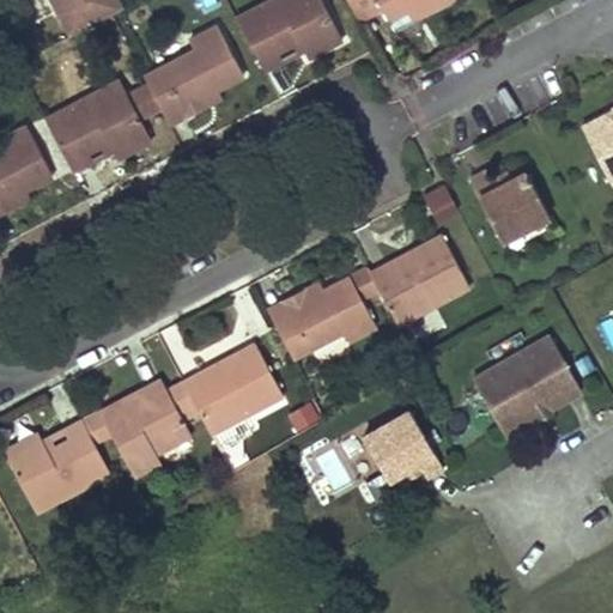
[(52,0),(71,35),(111,13),(122,8),(116,0),(52,0)]
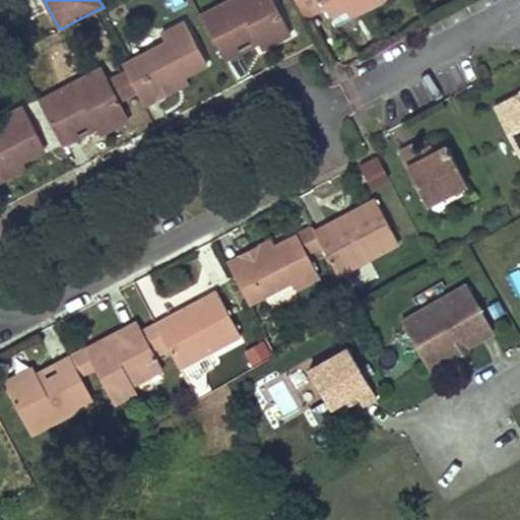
[(226,0),(200,14),(223,59),(239,51),(235,43),(253,34),(257,42),(261,49),(290,33),(272,0),(226,0)]
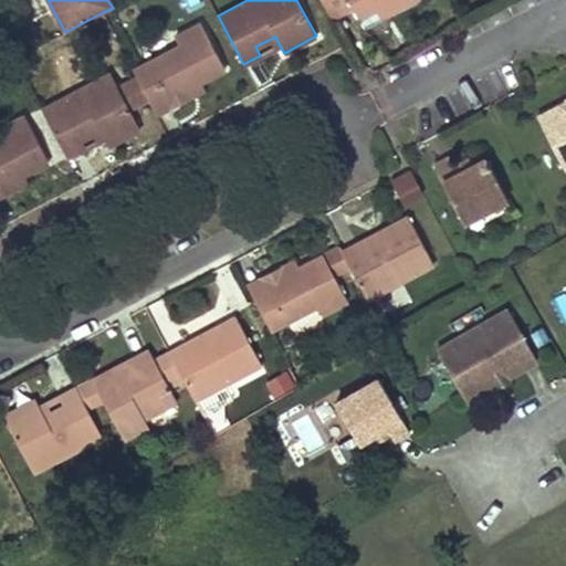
[(322,0),(332,19),(353,7),(358,17),(376,8),(385,3),(389,12),(411,0),(322,0)]
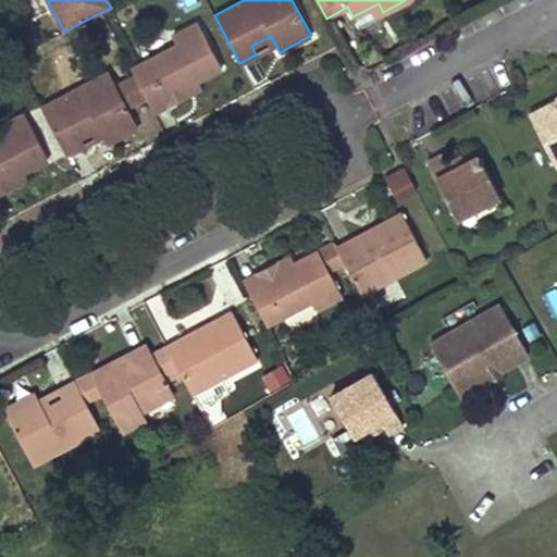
[(370,8),(374,16),(383,12),(379,3),(370,8)]
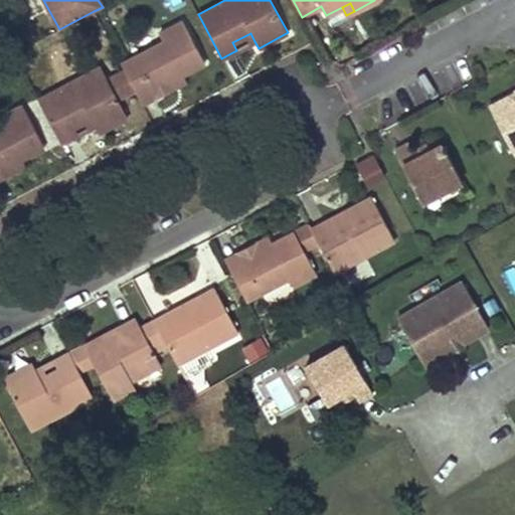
[(163,40),(121,62),(125,69),(135,90),(137,94),(150,87),(155,97),(173,87),(170,80),(182,73),(204,62),(182,20),(159,32),(163,40)]
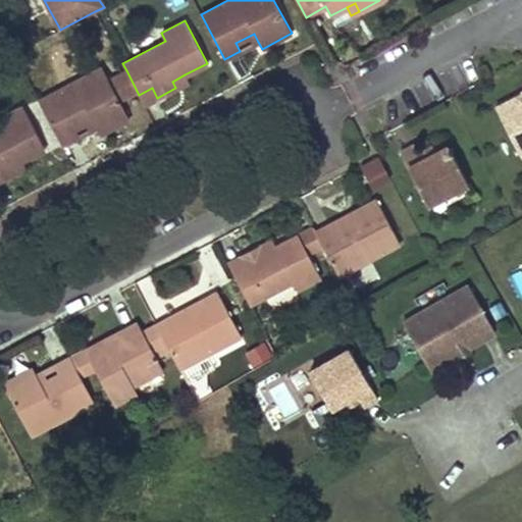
[(236,43),(240,51),(258,42),(254,34),(236,43)]
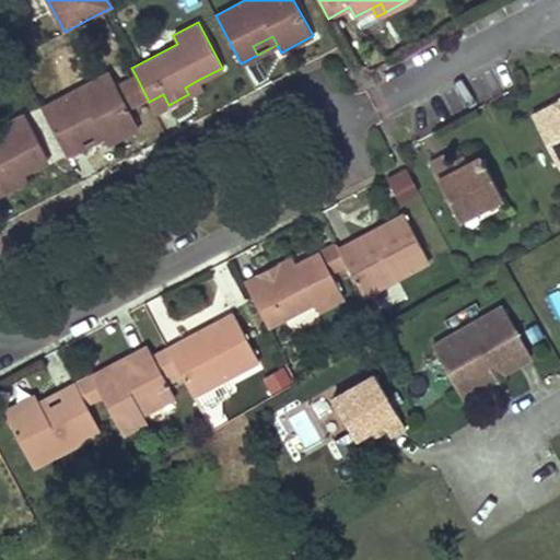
[(109,72),(42,107),(67,156),(83,148),(79,138),(98,128),(103,137),(107,144),(138,128),(127,107),(116,86),(109,72)]
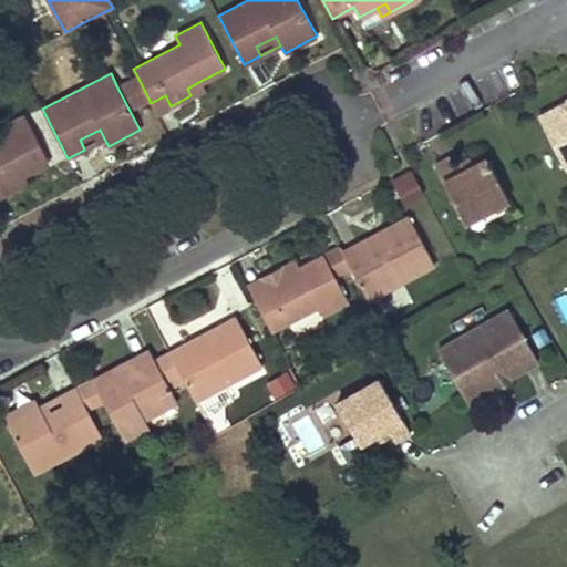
[(137,76),(117,88),(129,109),(148,99),(137,76)]
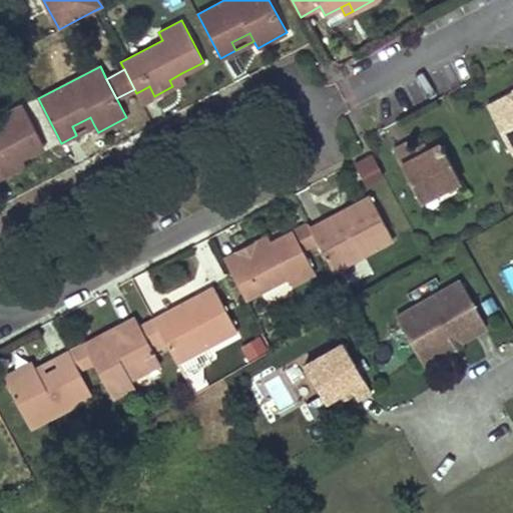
[(169,80),(172,86),(184,80),(181,73),(169,80)]
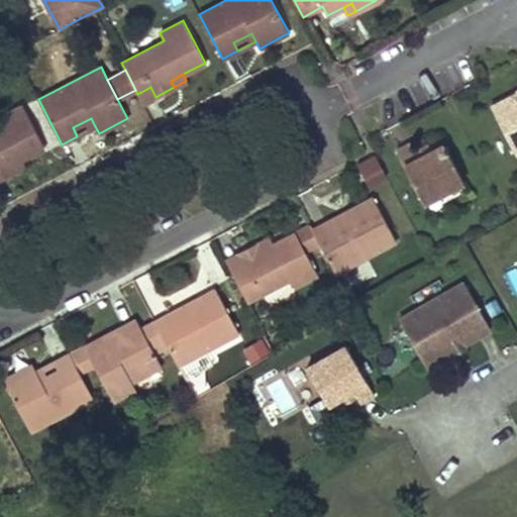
[(150,87),(137,94),(142,103),(156,97),(150,87)]
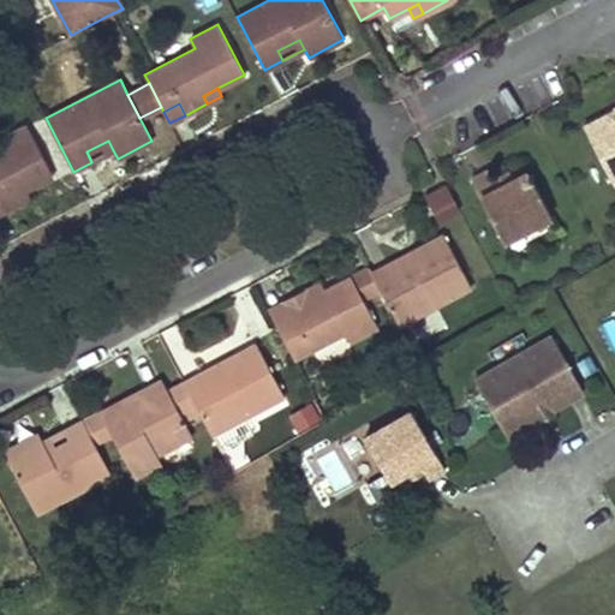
[(614,109),(602,117),(605,124),(614,118),(614,109)]
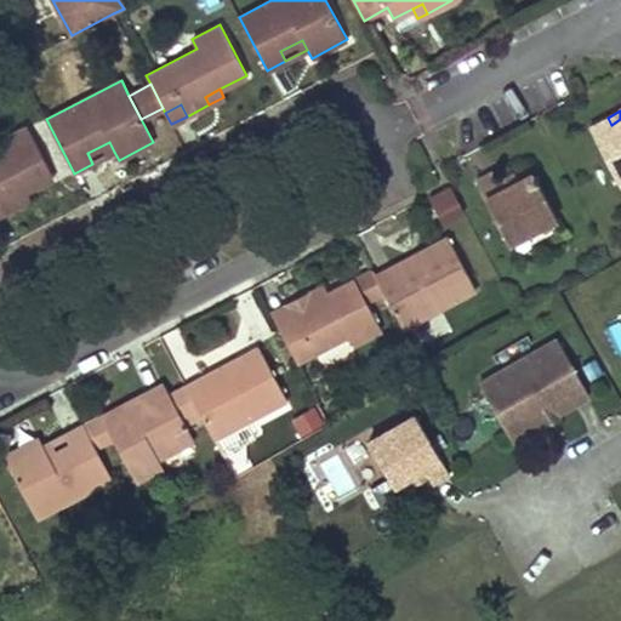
[(608,118),(588,127),(619,184),(620,183),(620,119),(611,125),(608,118)]
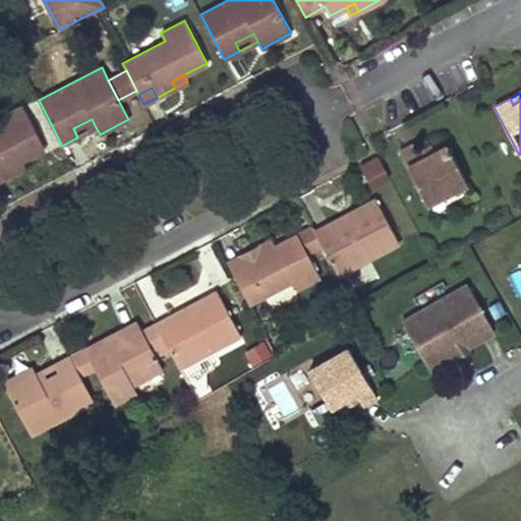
[(0,179),(13,172),(9,166),(21,160),(45,148),(22,105),(0,116),(0,120),(3,125),(0,126),(0,179)]
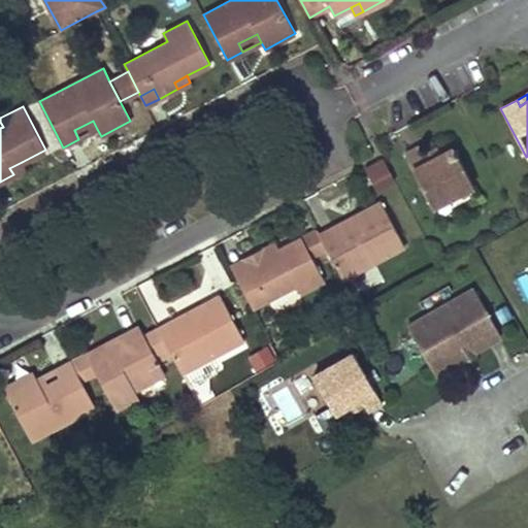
[(74,130),(78,139),(97,129),(93,121),(74,130)]
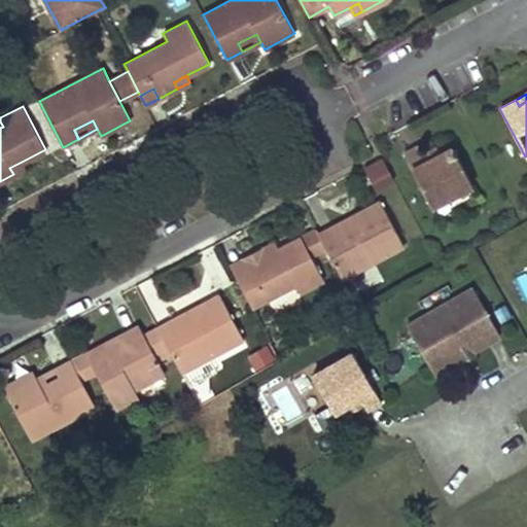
[(418,145),(403,153),(431,206),(471,184),(452,146),(436,154),(426,160),(422,152),(418,145)]
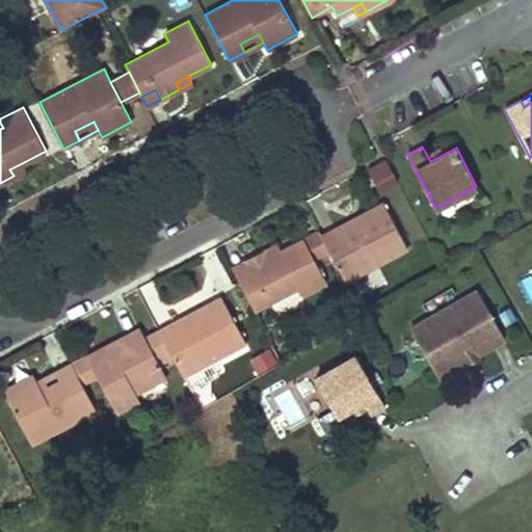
[(436,148),(426,154),(430,161),(441,156),(436,148)]
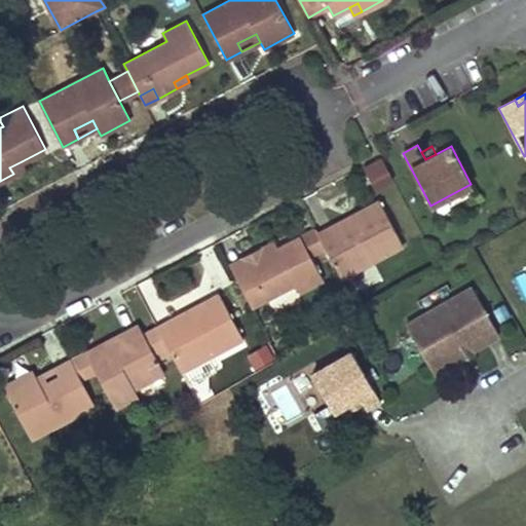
[(381,155),(363,163),(374,189),(392,181),(381,155)]
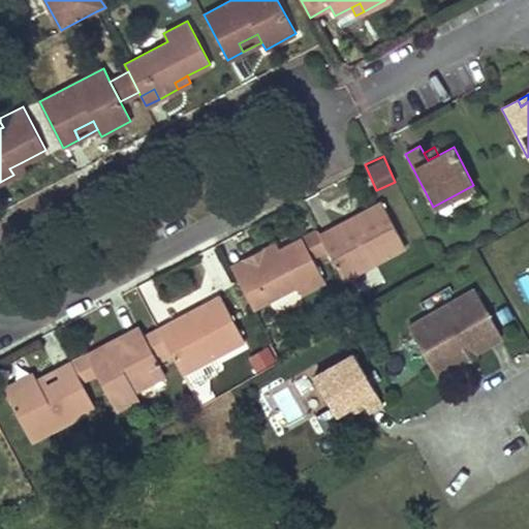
[(22,162),(9,168),(13,175),(26,168),(22,162)]
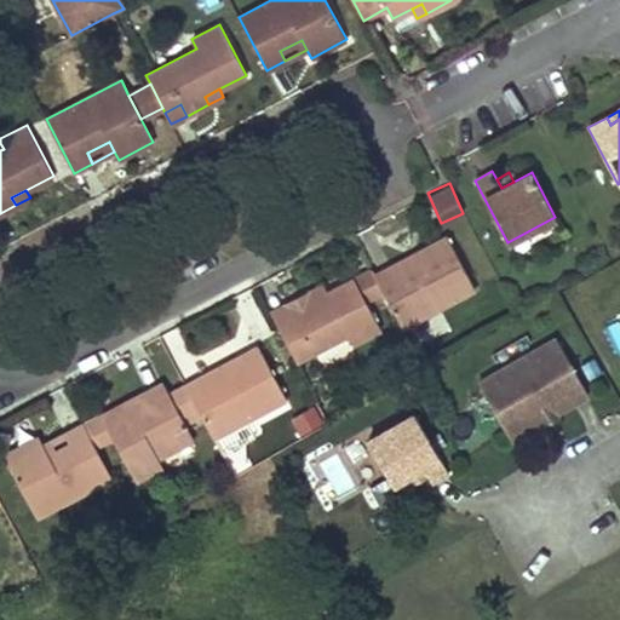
[(374,275),(383,292),(402,328),(459,298),(455,292),(472,283),(447,237),(428,247),(430,253),(396,271),(392,265),(374,275)]
